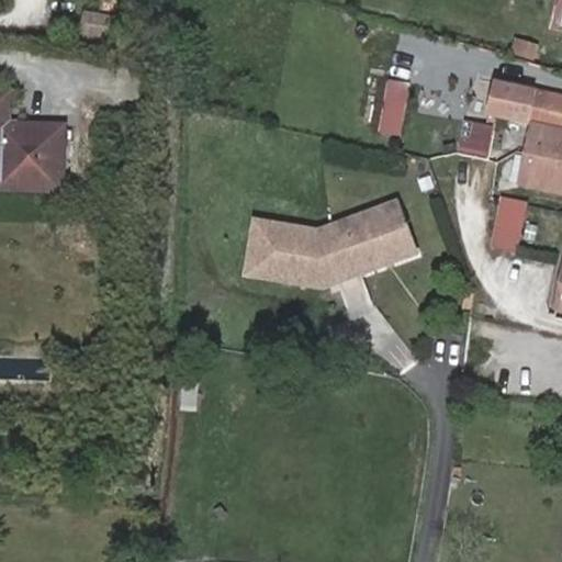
[(388,77),(383,131),(406,133),(412,79),(388,77)]
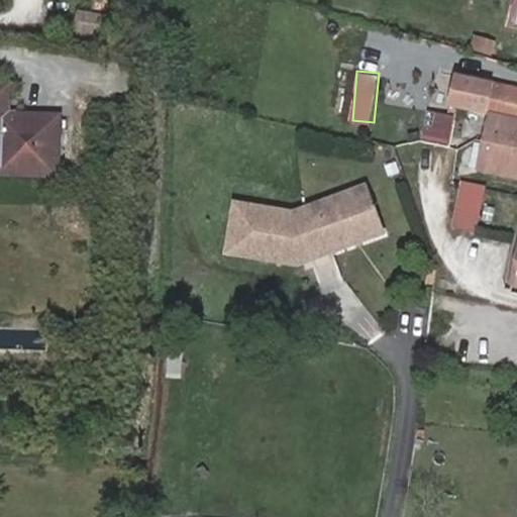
[(516,88),(459,76),(452,107),(494,116),(482,169),(516,176),(516,88)]
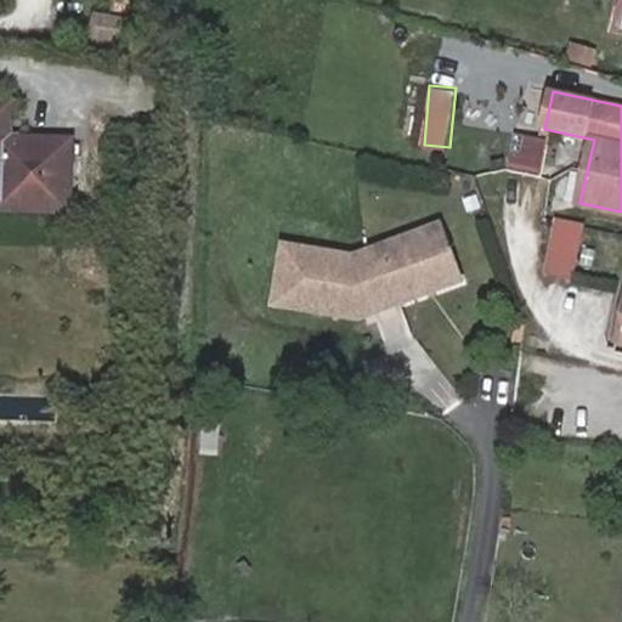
[(0,179),(0,193),(0,201),(63,203),(66,140),(3,137),(4,103),(0,102),(0,179)]
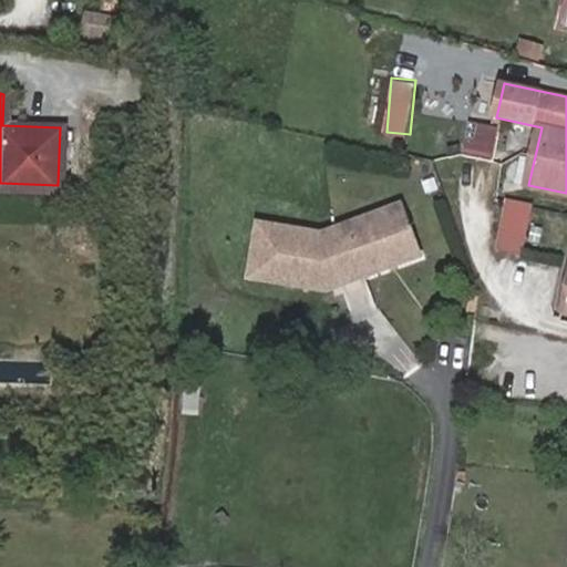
[(493,160),(501,126),(471,121),(463,153),(493,160)]
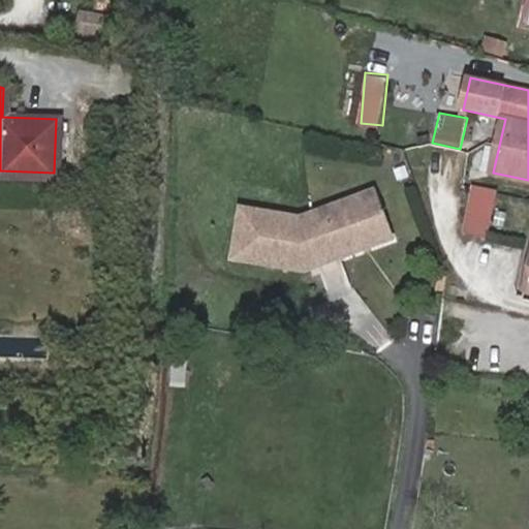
[(0,170),(0,164),(0,152),(0,175),(54,177),(54,173),(0,170)]
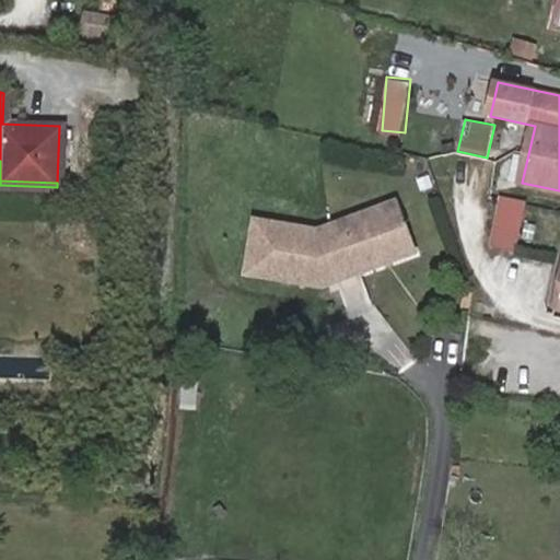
[(500,193),(492,243),(521,248),(528,197),(500,193)]
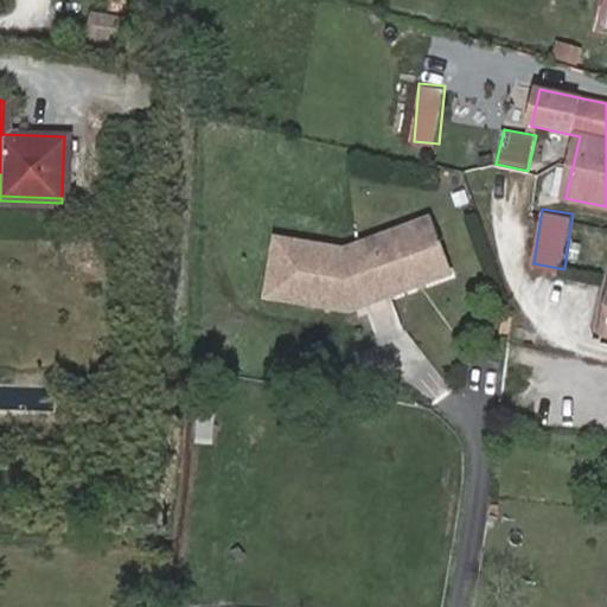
[(388,279),(447,257),(432,215),(346,246),(279,234),(270,279),(350,293),(362,288),(365,300),(391,291),(388,279)]
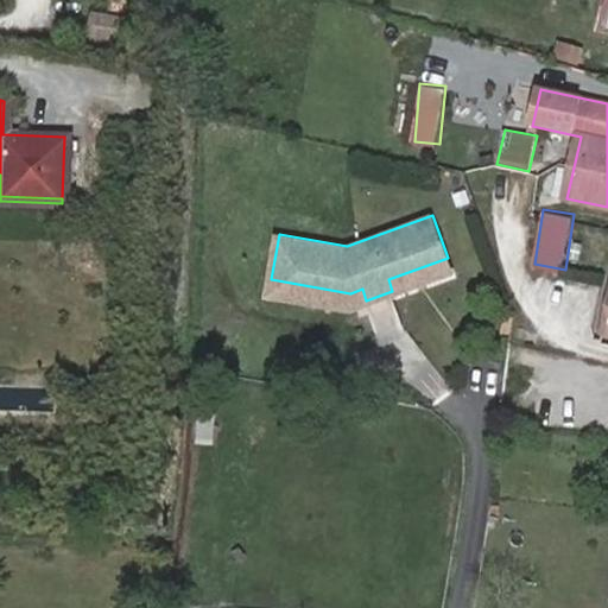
[(392,291),(453,270),(448,258),(388,279),(392,291)]
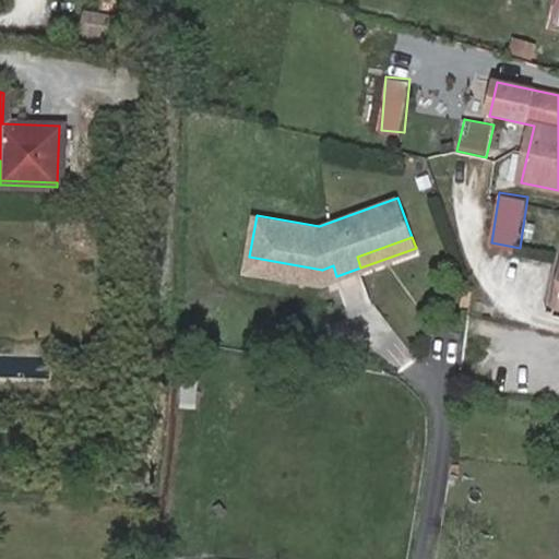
[(322,270),(249,257),(248,268),(320,281),(336,276),(333,265),(322,270)]
